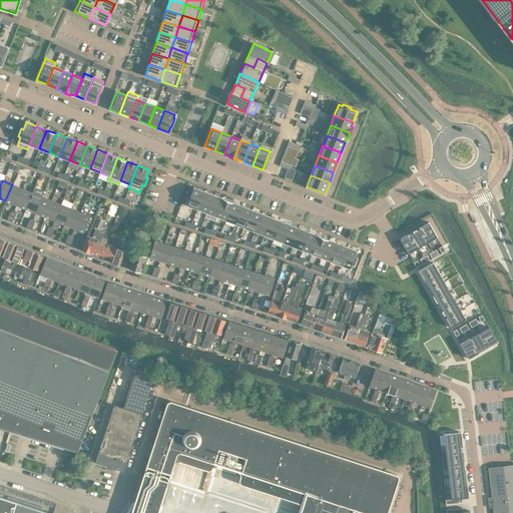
[(12,184),(5,200),(15,204),(22,188),(12,184)]
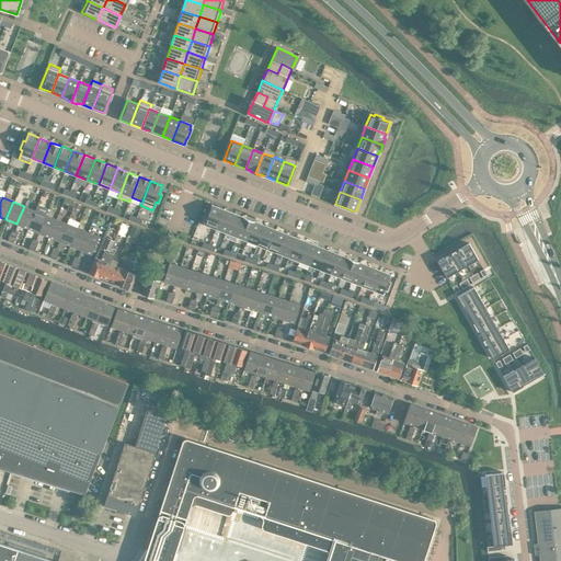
[(222,209),(212,205),(204,225),(215,228),(222,209)]
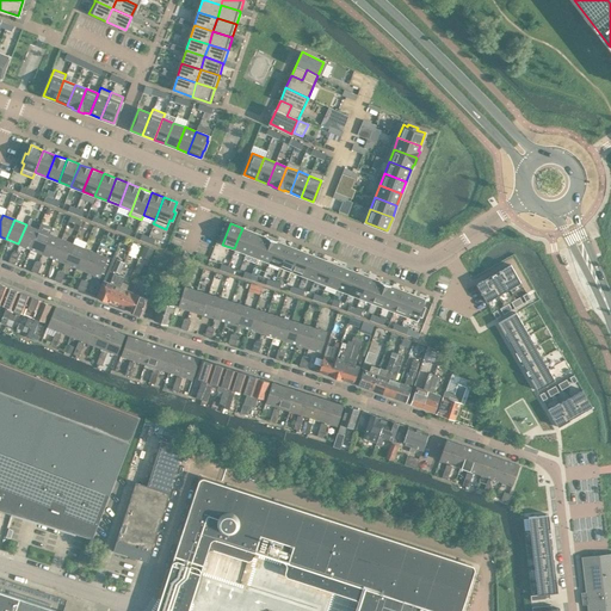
[(26,224),(18,244),(30,248),(37,229),(26,224)]
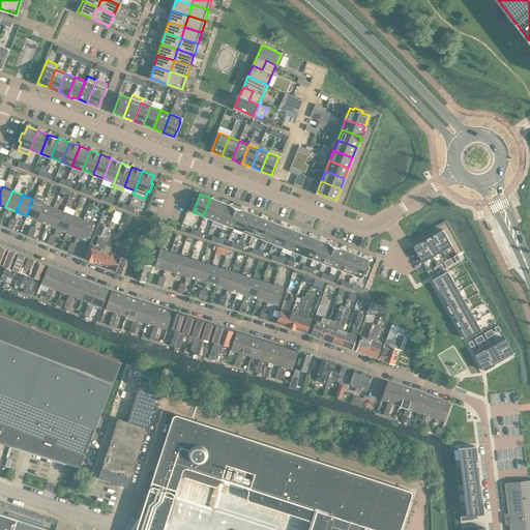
[(221,202),(210,198),(203,215),(213,219),(221,202)]
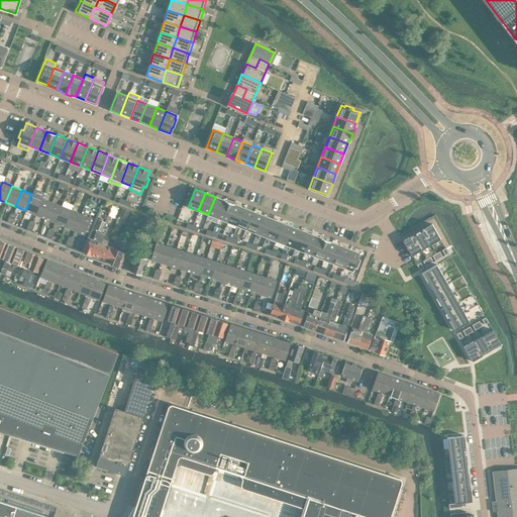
[(31,194),(25,210),(34,214),(41,198),(31,194)]
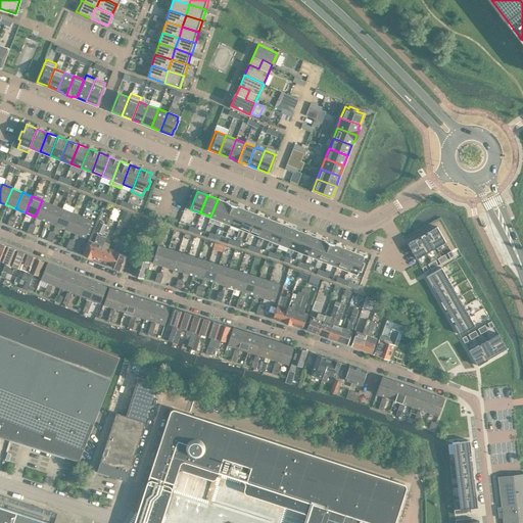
[(227,202),(218,199),(210,217),(220,221),(227,202)]
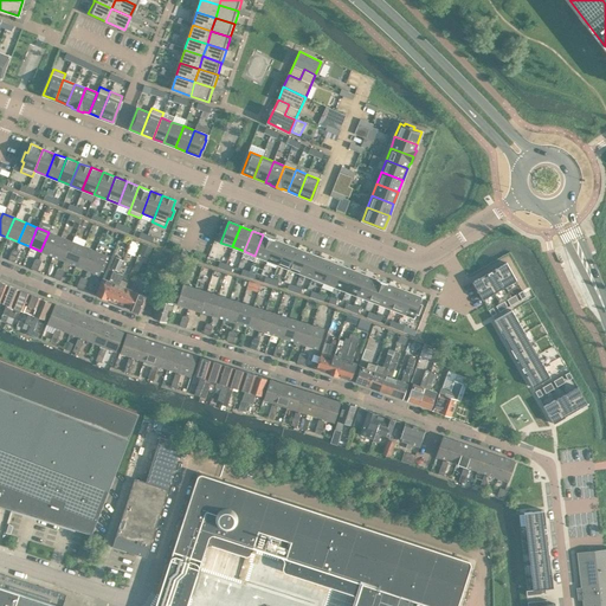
[(60,237),(49,232),(40,251),(52,256),(60,237)]
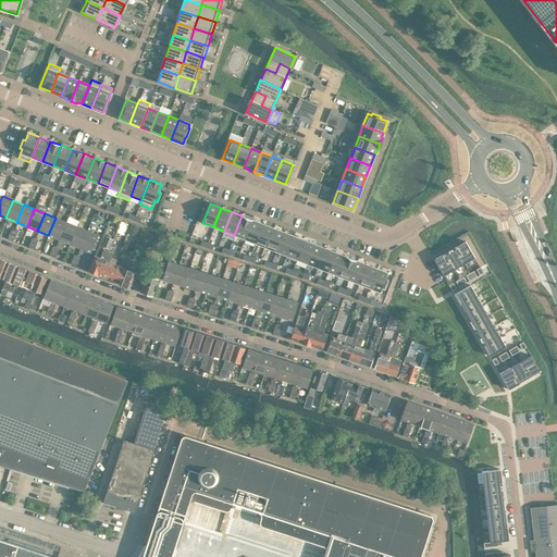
[(252,220),(242,215),(234,235),(245,239),(252,220)]
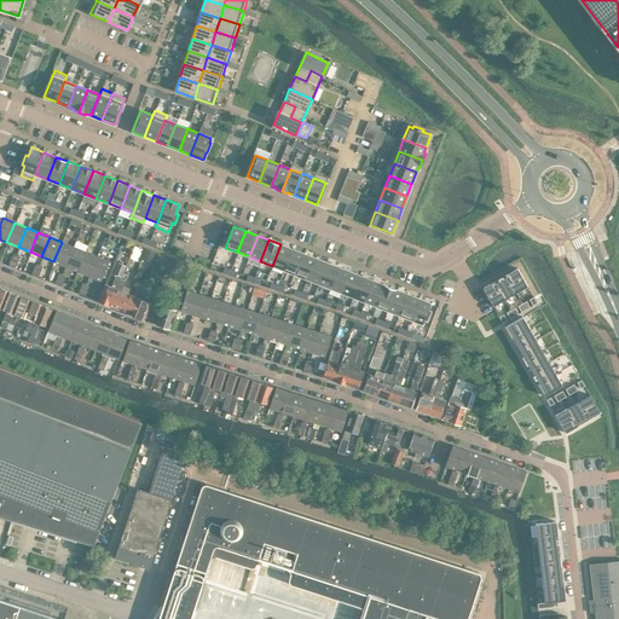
[(62,242),(53,261),(65,266),(73,247),(62,242)]
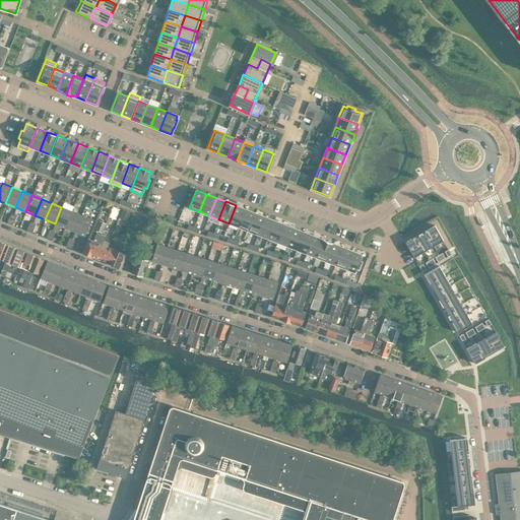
[(245,209),(236,205),(229,223),(238,226),(245,209)]
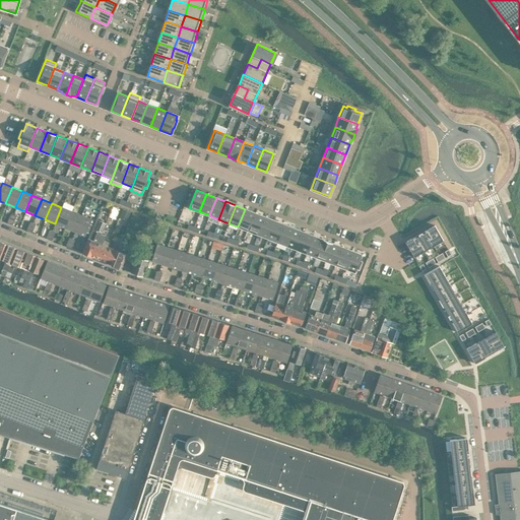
[(113,206),(109,216),(114,218),(118,208),(113,206)]
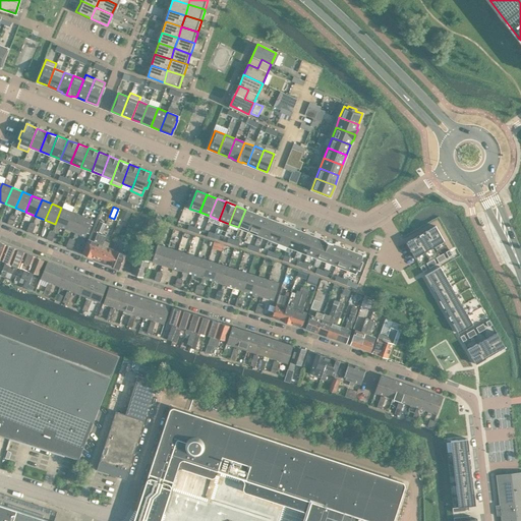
[(61,208),(55,224),(64,228),(71,211),(61,208)]
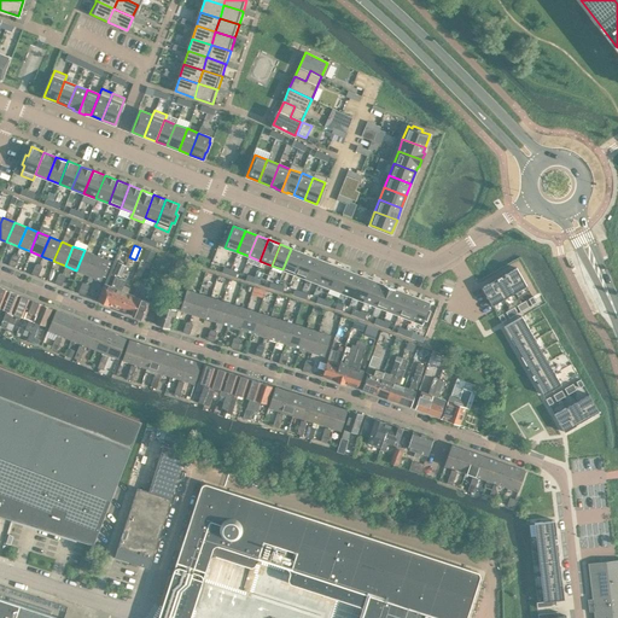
[(155,252),(146,249),(143,257),(152,261),(155,252)]
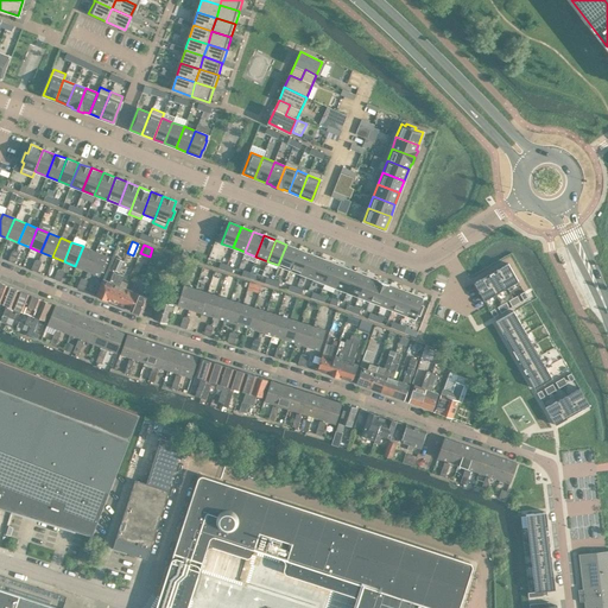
[(298,248),(286,245),(278,265),(290,270),(298,248)]
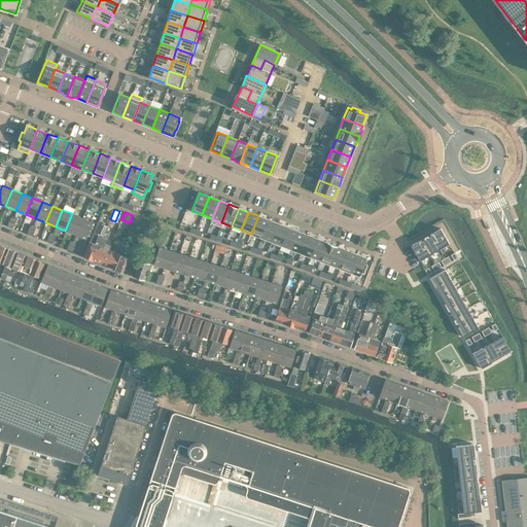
[(72,213),(65,231),(75,235),(82,217),(72,213)]
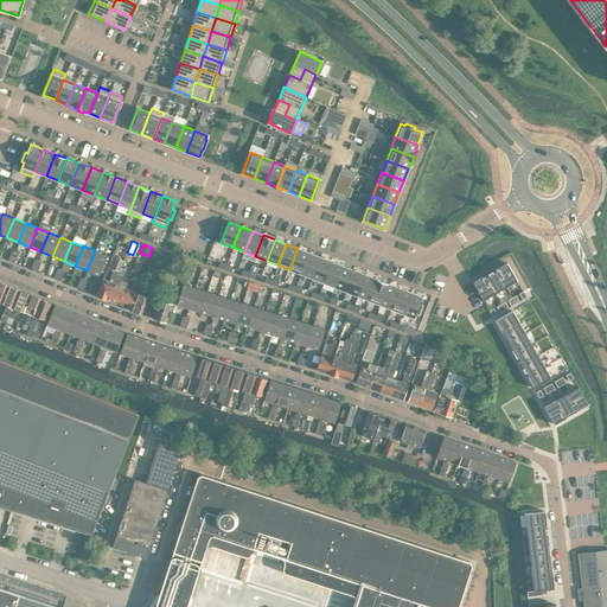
[(308,253),(298,248),(289,269),(300,274),(308,253)]
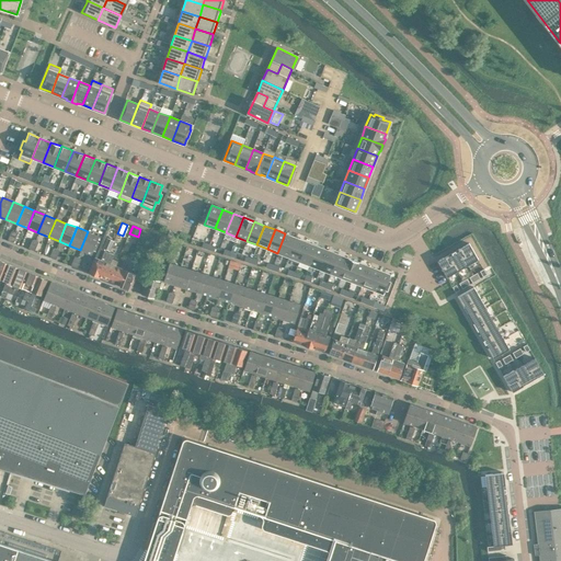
[(88,231),(80,250),(91,254),(92,250),(93,249),(99,236),(88,231)]
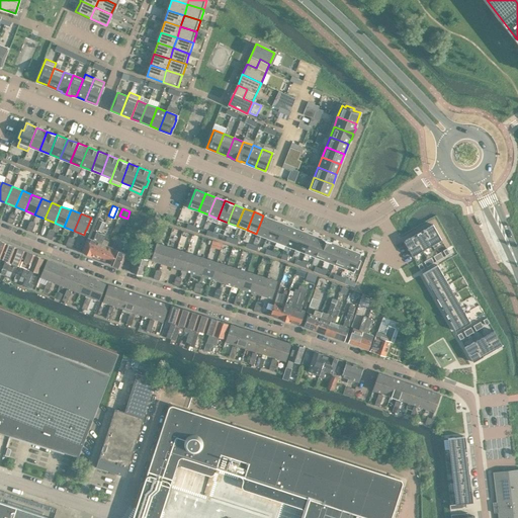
[(273,220),(263,216),(256,234),(266,237),(273,220)]
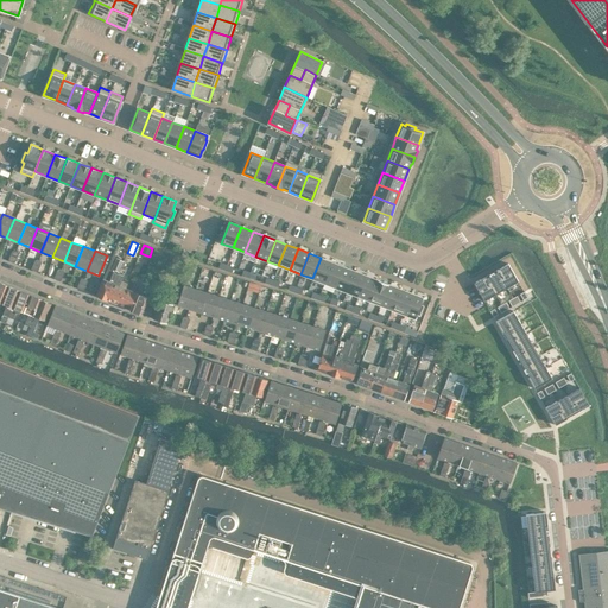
[(331,263),(321,258),(312,278),(323,283),(331,263)]
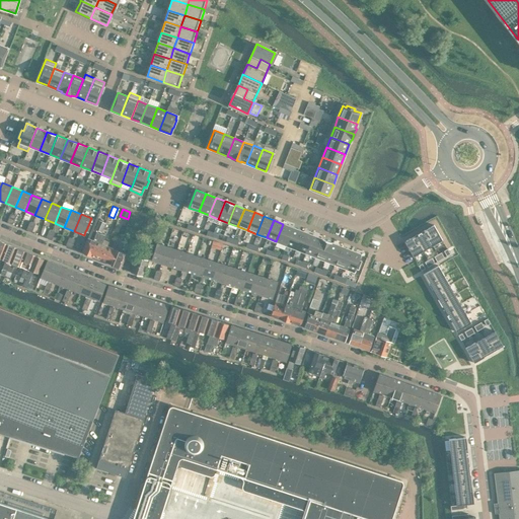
[(293,227),(284,224),(277,241),(286,245),(293,227)]
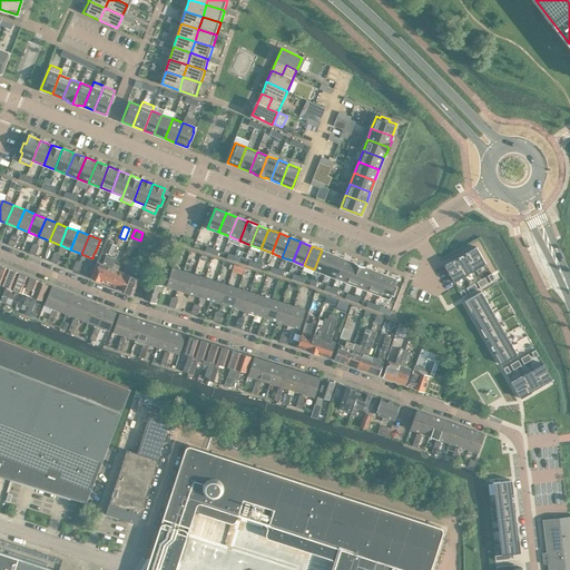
[(96,262),(89,277),(100,282),(110,256),(112,249),(108,248),(101,264),(96,262)]
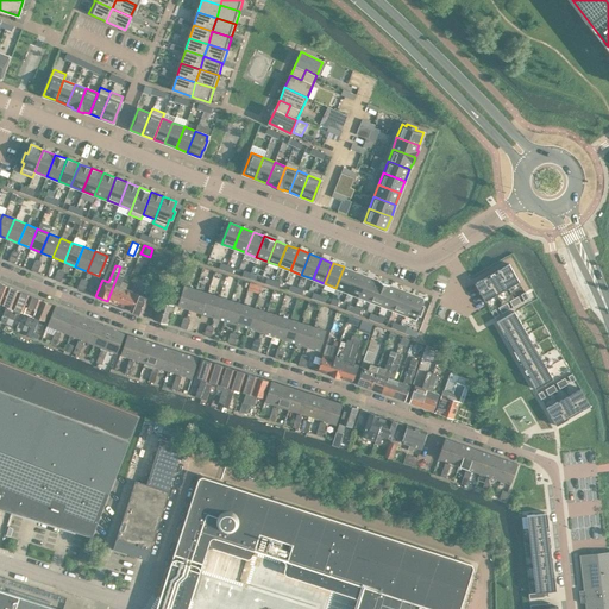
[(510,265),(498,272),(509,290),(521,283),(510,265)]
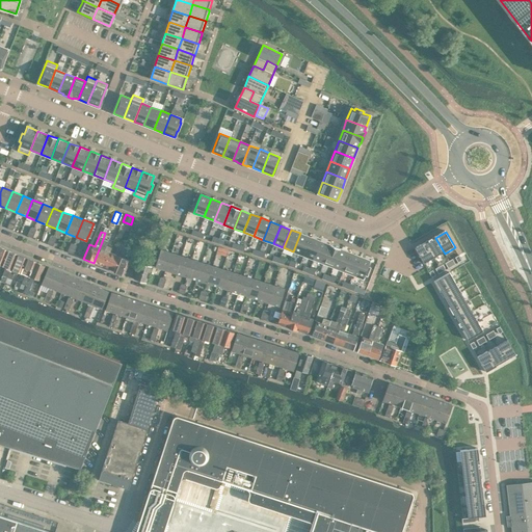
[(188,254),(187,256),(203,261),(209,242),(179,233),(174,249),(188,254)]
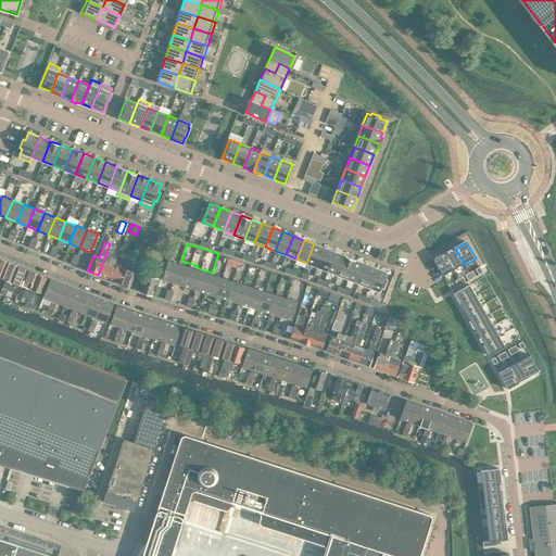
[(325,248),(314,243),(306,263),(317,267),(325,248)]
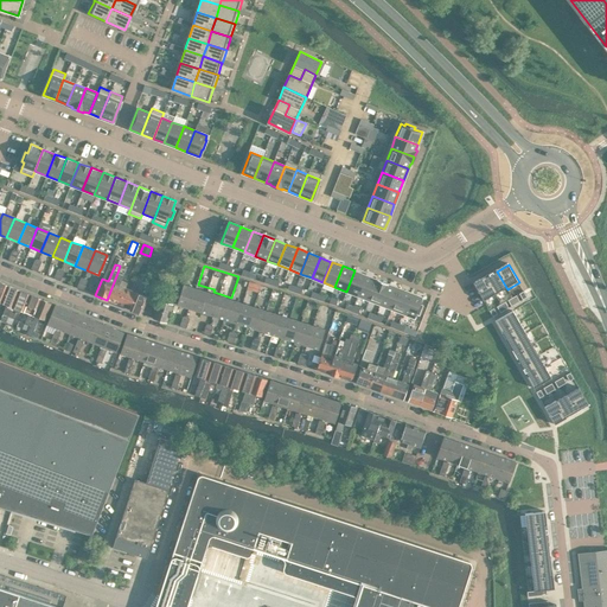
[(158,281),(161,272),(149,268),(146,276),(158,281)]
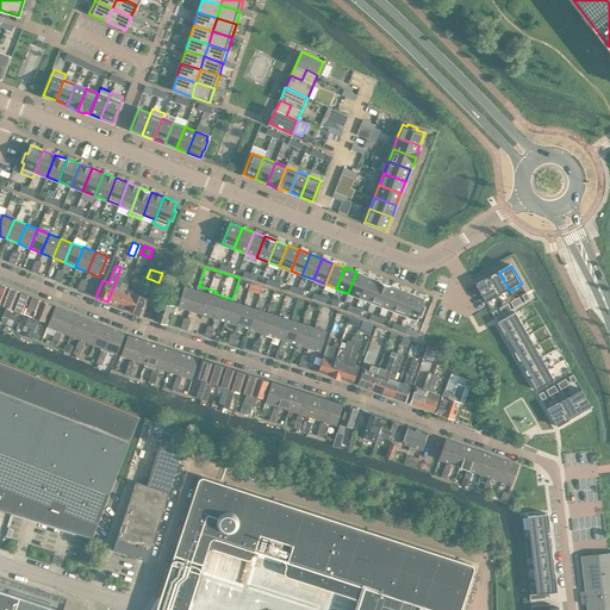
[(348,293),(359,297),(367,277),(356,272),(348,293)]
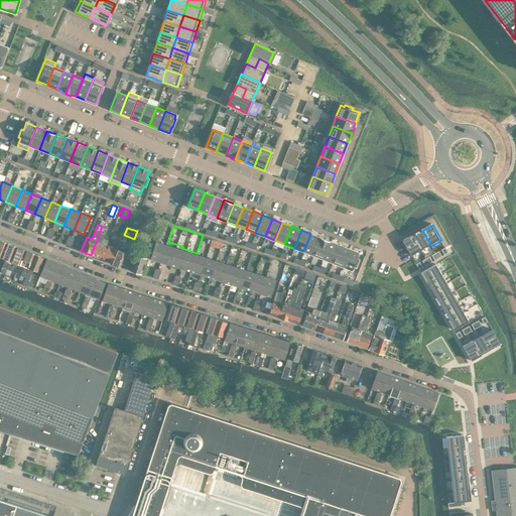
[(422,231),(413,236),(421,251),(431,246),(422,231)]
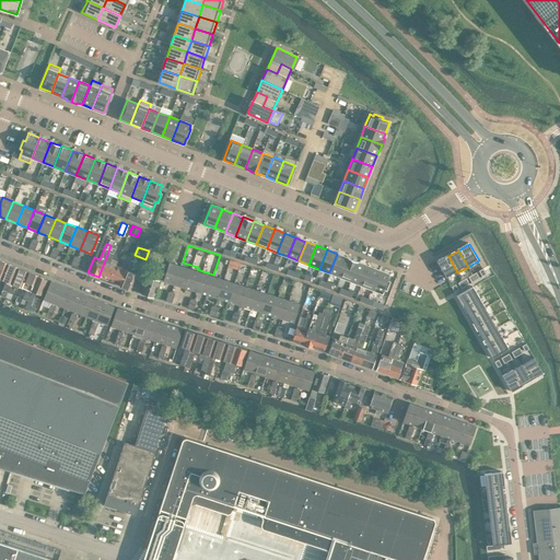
[(108,281),(117,260),(112,258),(114,254),(108,252),(98,277),(108,281)]
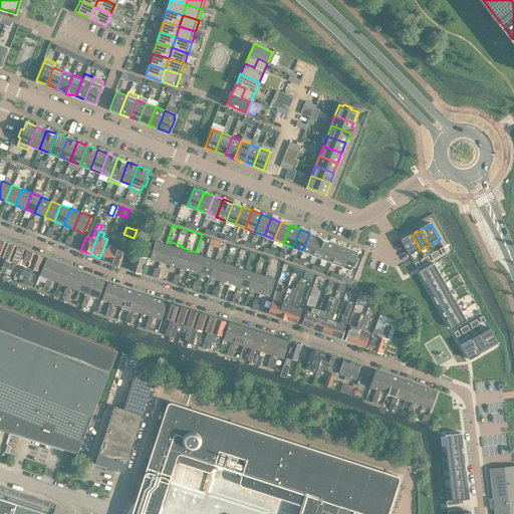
[(319,237),(309,233),(302,250),(312,254),(319,237)]
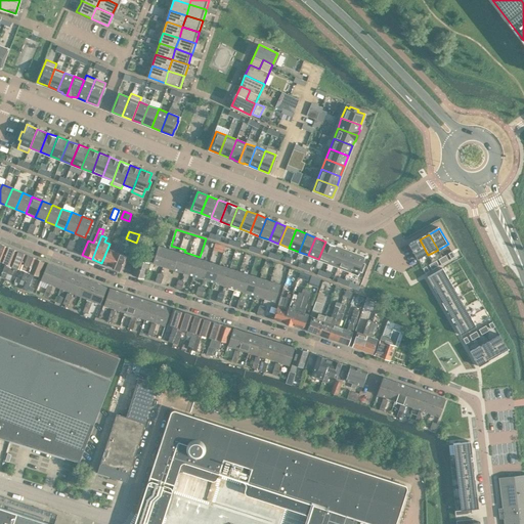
[(420,239),(409,246),(418,261),(428,255),(420,239)]
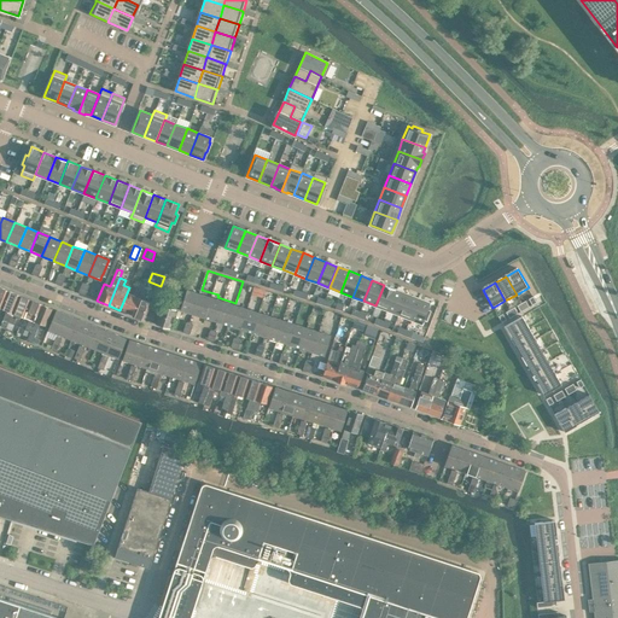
[(375,305),(386,310),(395,289),(384,285),(375,305)]
